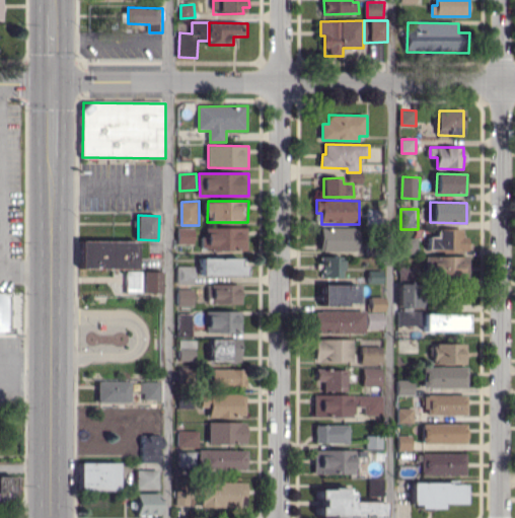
[(196,228),(178,228),(178,244),(196,244),(196,228)]
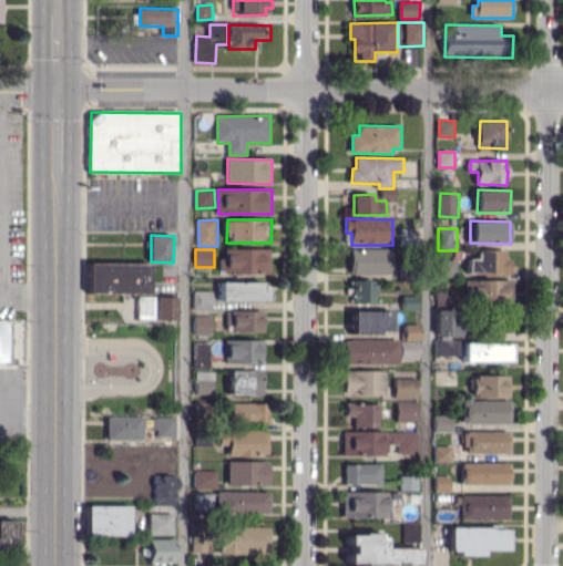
[(272,249),(224,249),(224,274),(272,274),(272,249)]
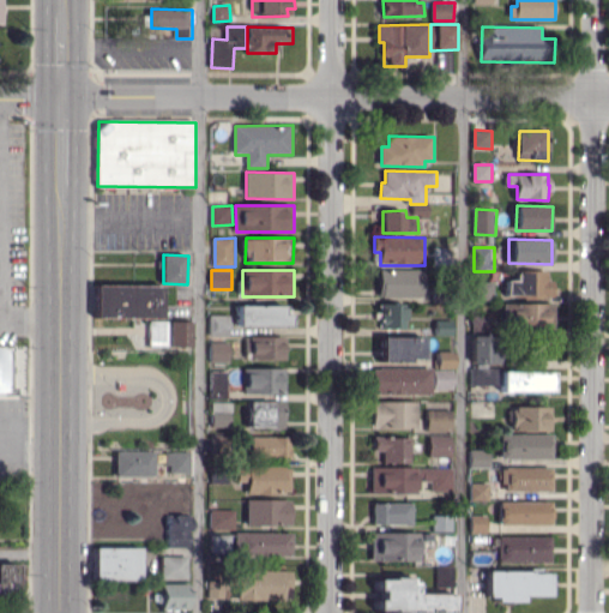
[(424,270),(380,270),(380,298),(424,298),(424,270)]
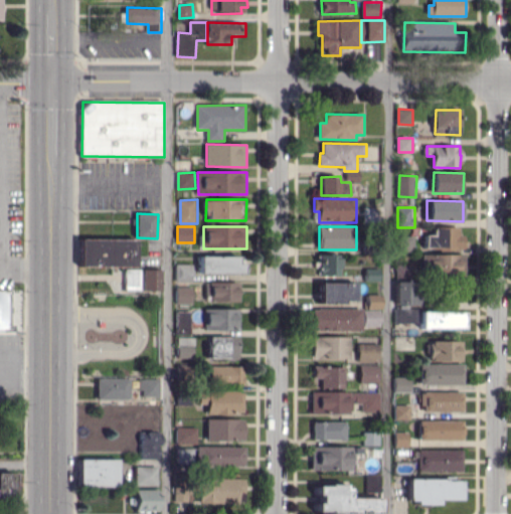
[(460,227),(434,228),(434,235),(426,236),(427,249),(466,248),(465,234),(460,235),(460,227)]
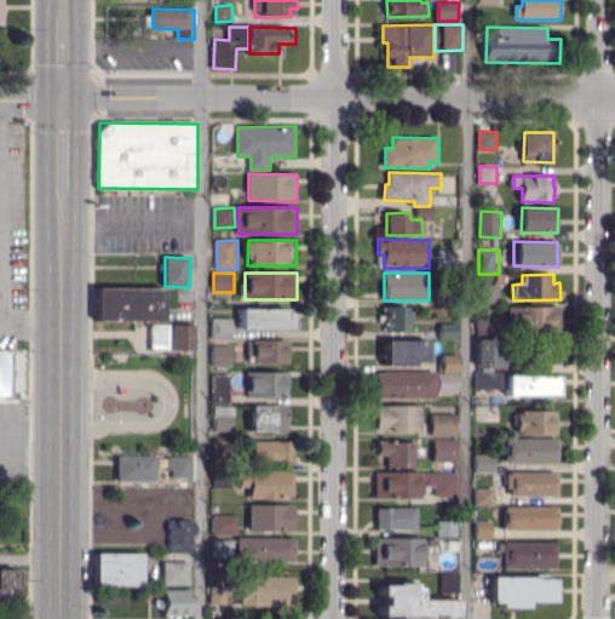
[(500,285),(480,285),(480,303),(500,303),(500,285)]
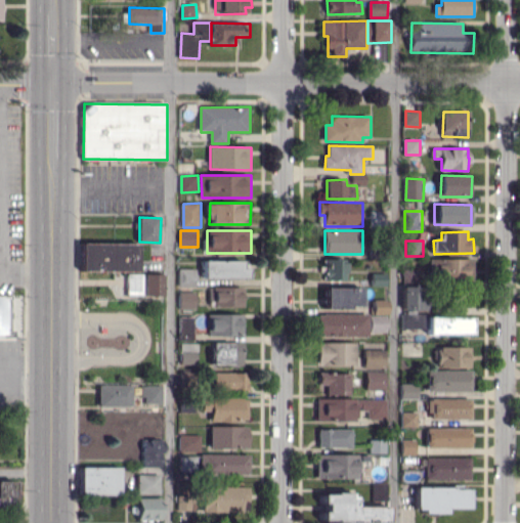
[(83,271),(139,271),(139,244),(83,244),(83,271)]
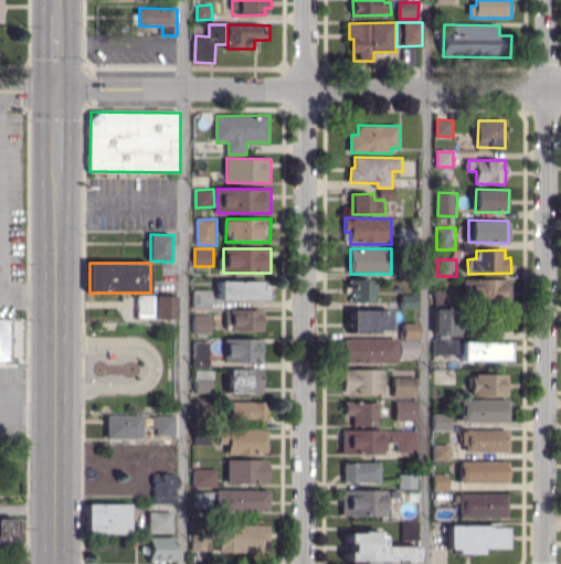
[(352,279),(352,302),(374,302),(374,279),(352,279)]
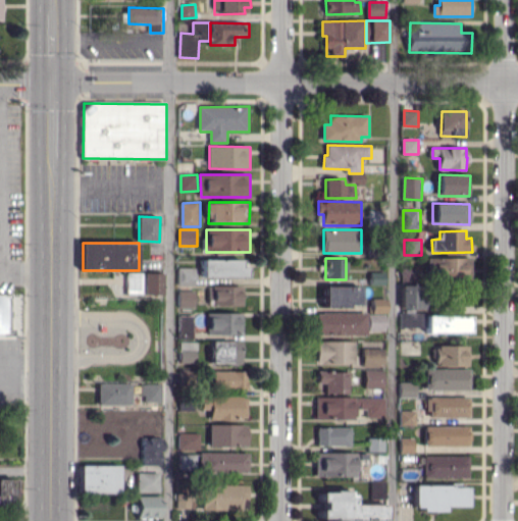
[(429,280),(472,281),(472,259),(429,258),(429,280)]
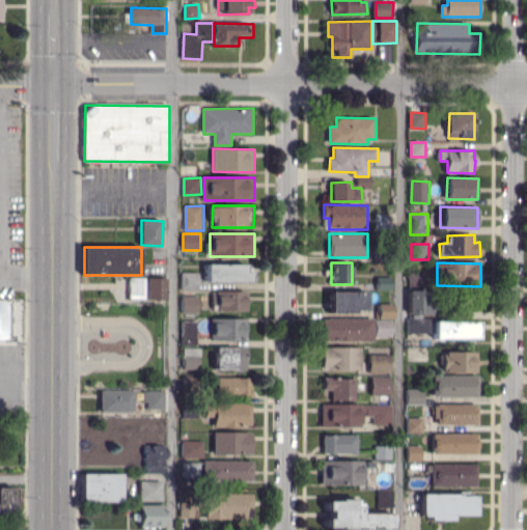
[(250,282),(250,265),(207,265),(207,282),(250,282)]
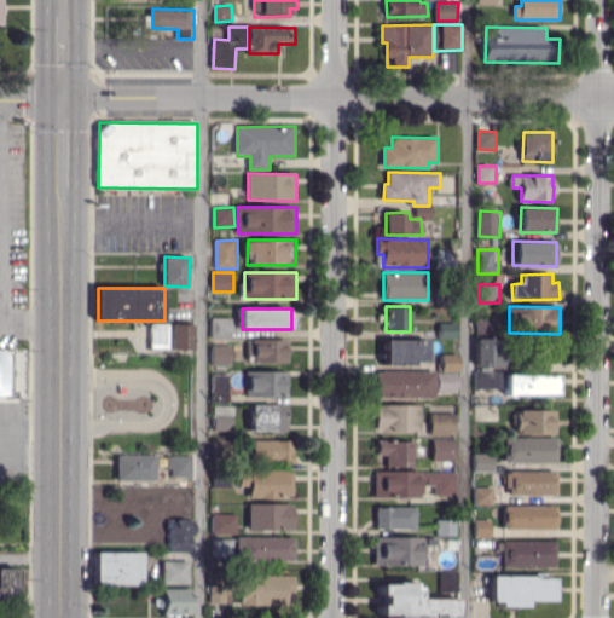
[(213,338),(232,339),(233,318),(213,318),(213,338)]
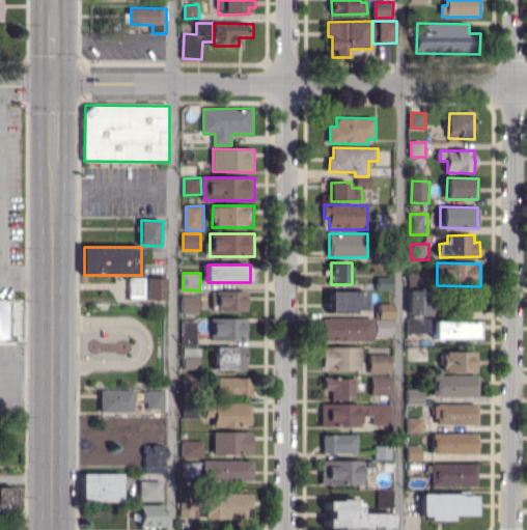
[(426,273),(411,273),(410,288),(425,288),(426,273)]
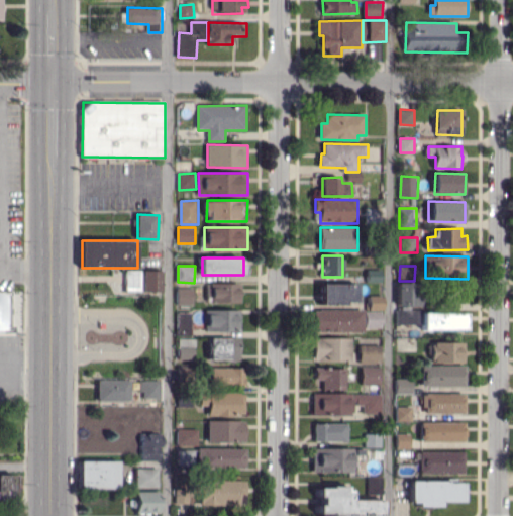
[(163,292),(163,271),(127,270),(127,291),(163,292)]
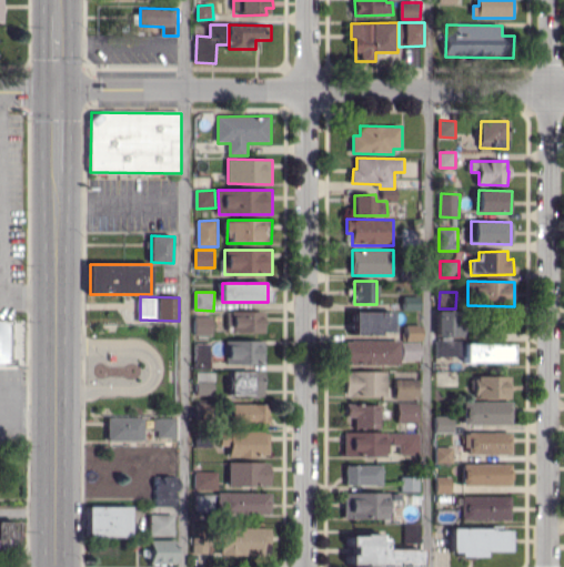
[(421,296),(405,296),(405,311),(421,311),(421,296)]
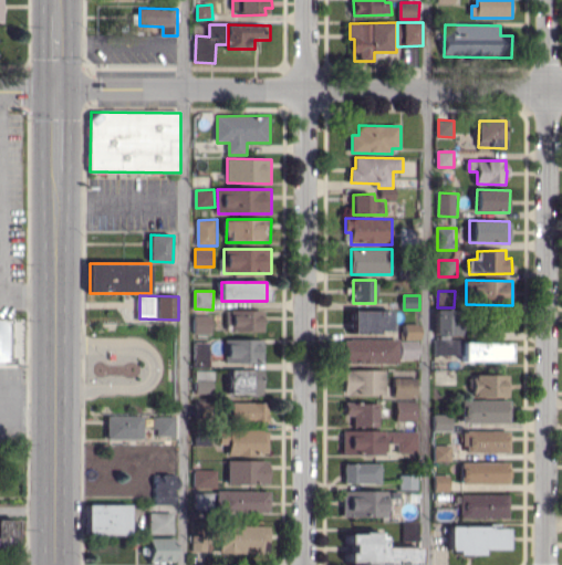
[(264,310),(228,311),(228,332),(264,331),(264,310)]
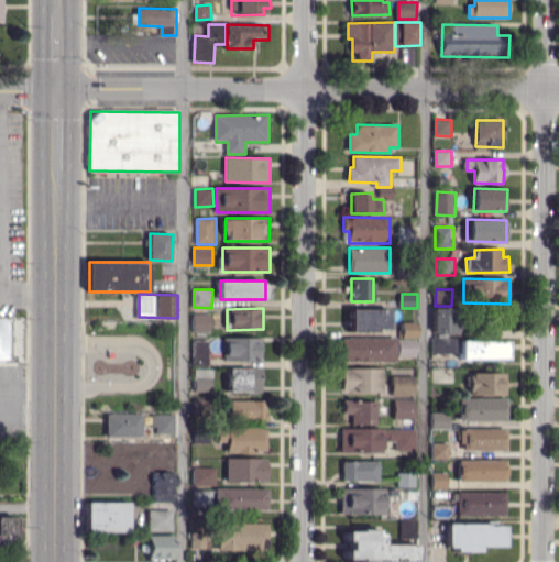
[(458,332),(458,308),(434,308),(435,333),(458,332)]
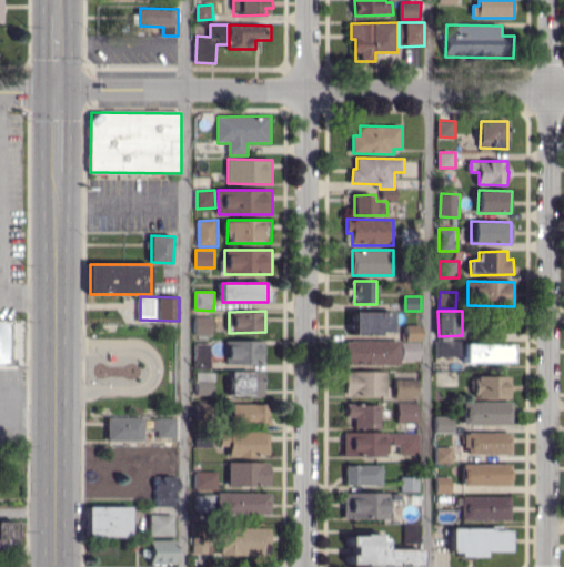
[(394,313),(355,312),(354,333),(394,334),(394,313)]
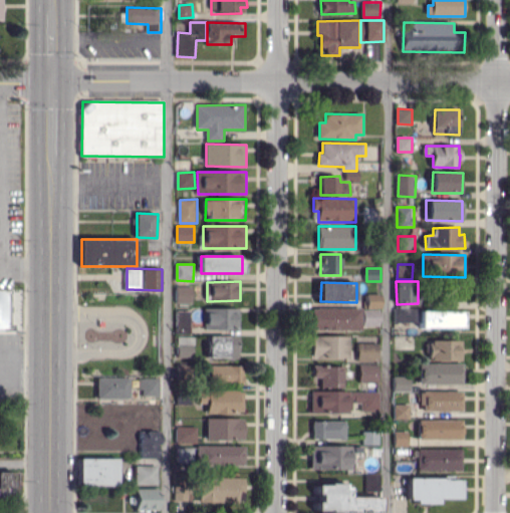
[(193,287),(178,287),(178,303),(193,303),(193,287)]
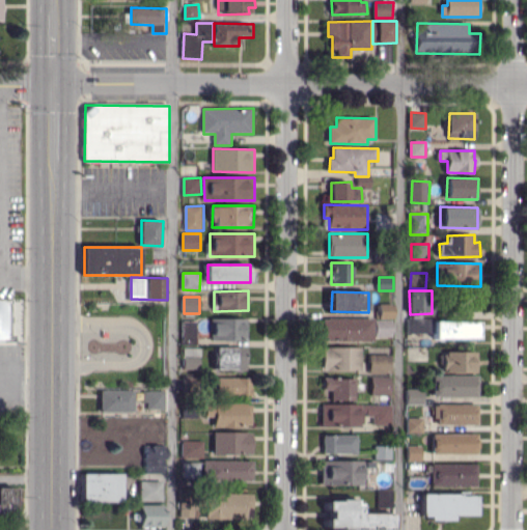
[(0,340),(10,341),(10,299),(0,299),(0,340)]
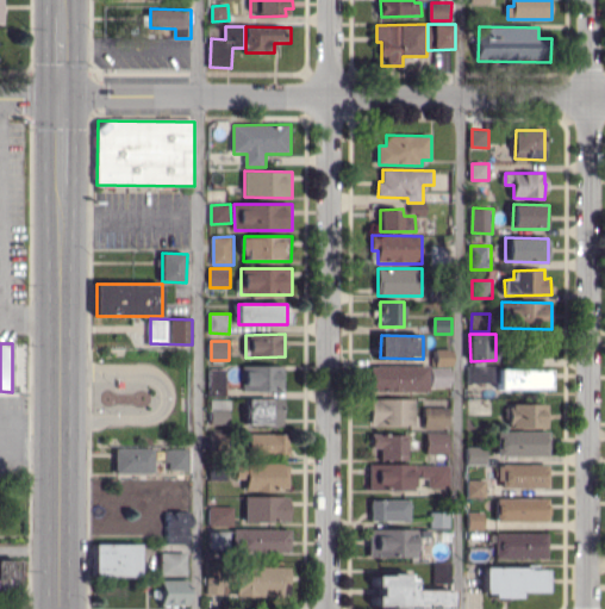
[(454,365),(453,349),(436,349),(437,366),(454,365)]
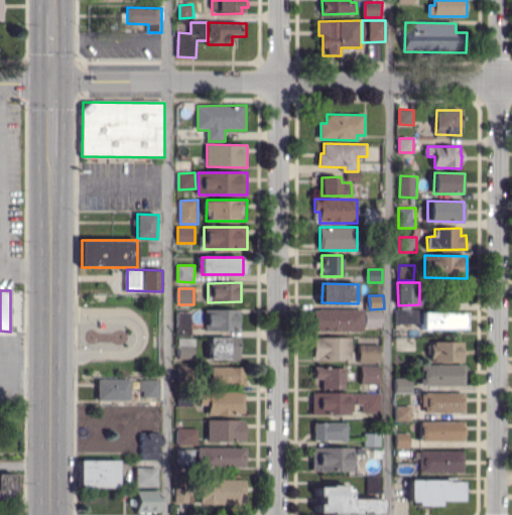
[(422,308),(397,309),(397,324),(422,323),(422,308)]
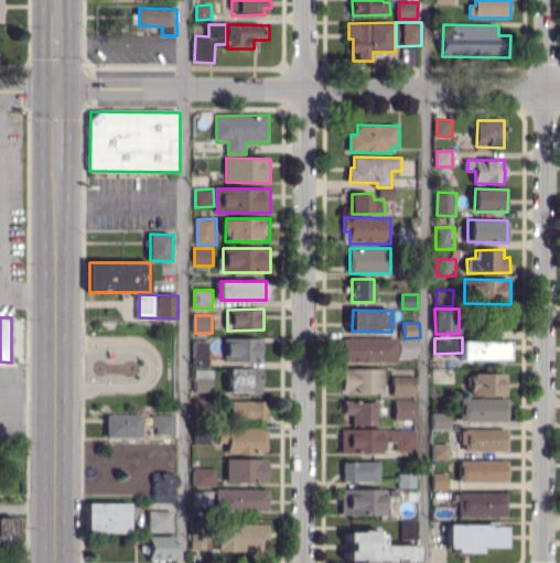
[(264,363),(265,339),(226,338),(226,360),(264,363)]
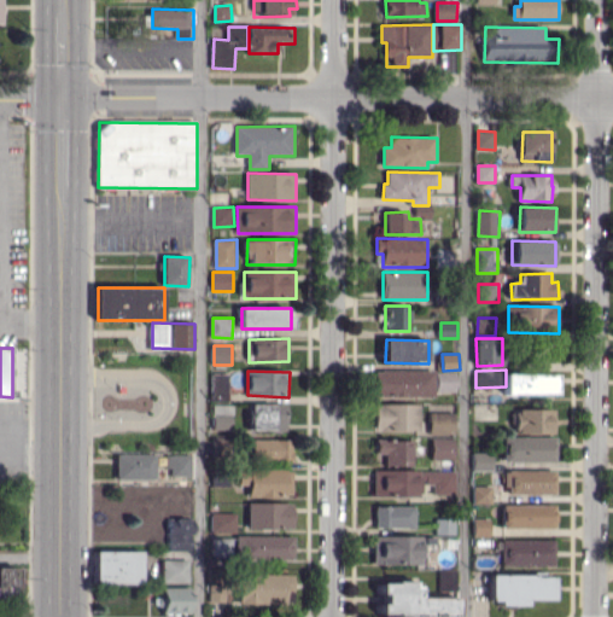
[(437,371),(377,371),(377,397),(436,399),(437,371)]
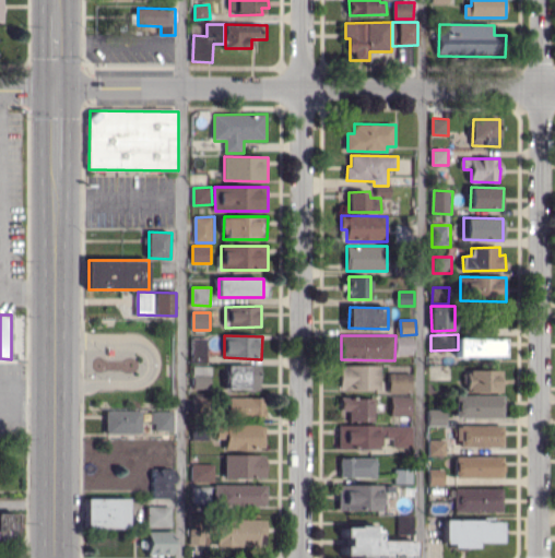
[(414,336),(397,336),(398,355),(415,355),(414,336)]
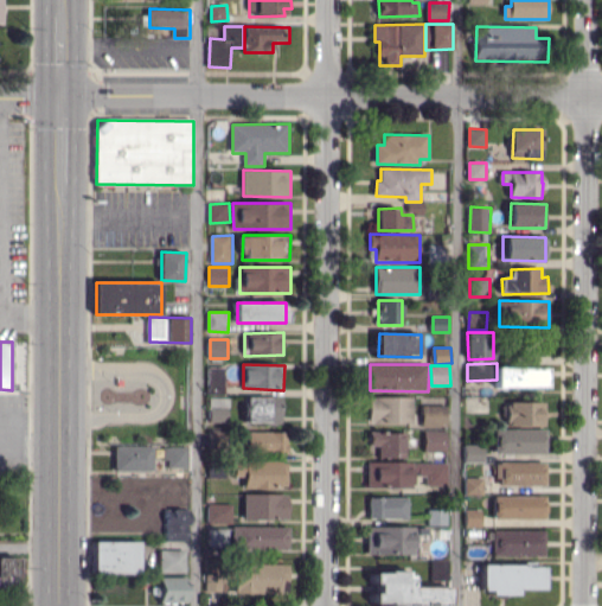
[(546,388),(548,368),(498,367),(498,387),(546,388)]
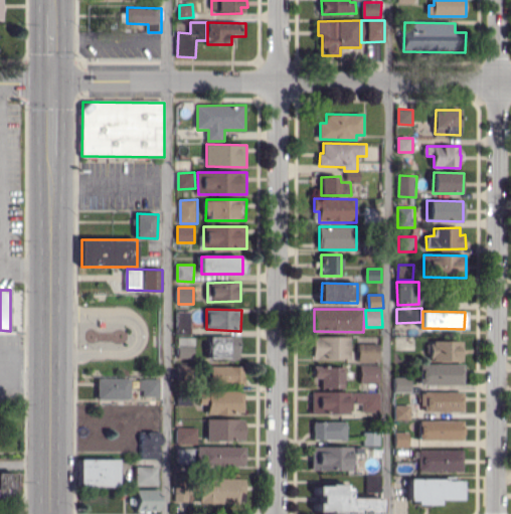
[(192,312),(178,312),(178,335),(192,336),(192,312)]
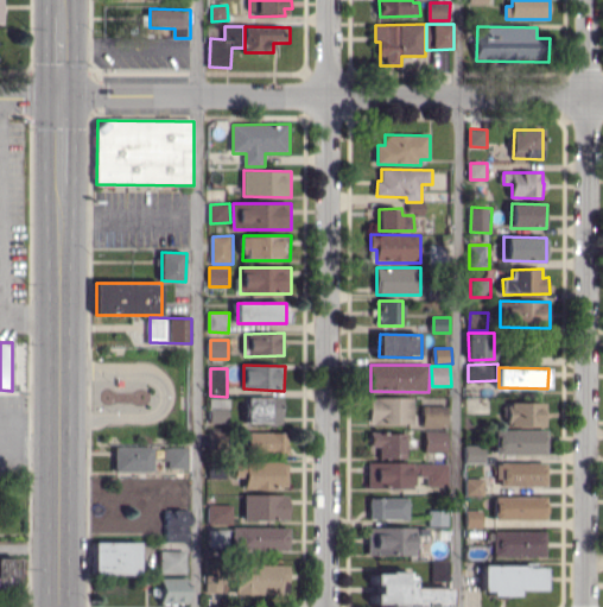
[(284,398),(246,398),(247,424),(284,424),(284,398)]
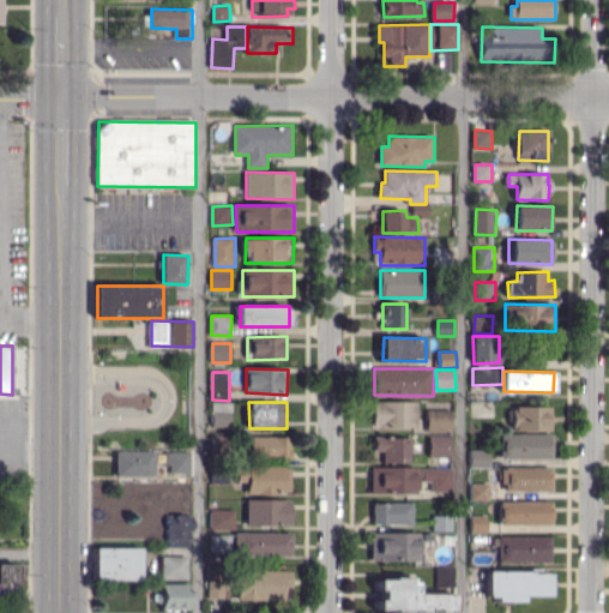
[(418,402),(373,402),(374,430),(418,428),(418,402)]
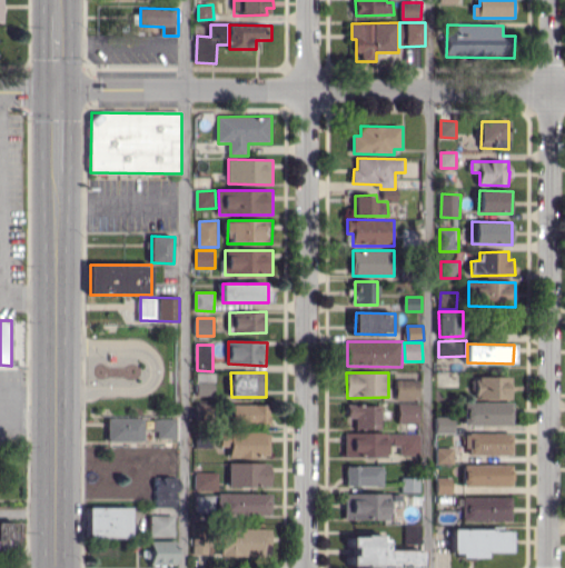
[(198,396),(216,396),(216,374),(199,374),(198,396)]
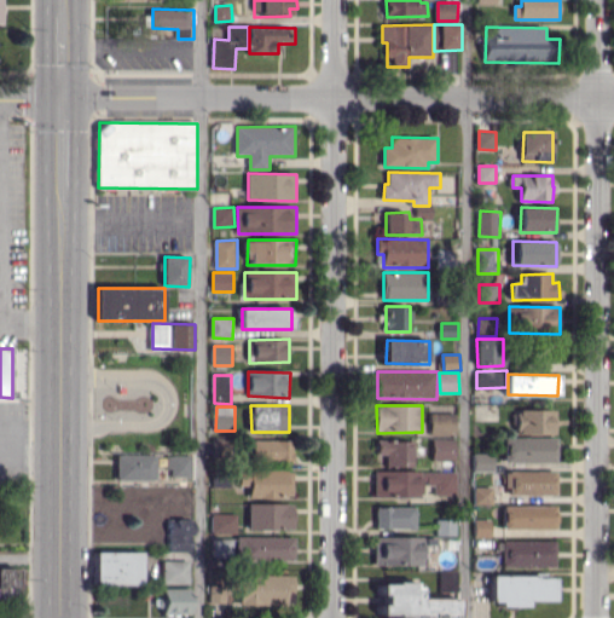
[(559,410),(517,410),(517,434),(559,434),(559,410)]
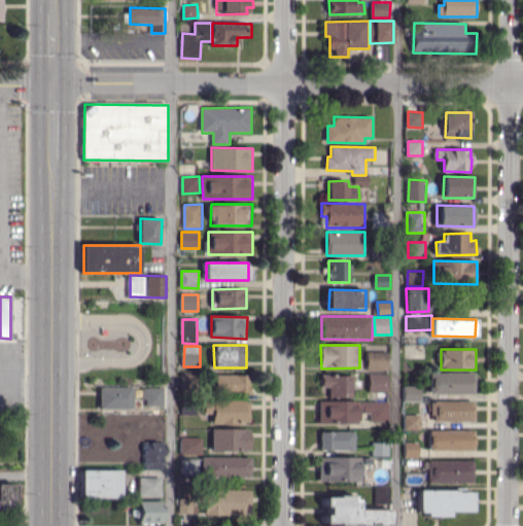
[(389,352),(369,352),(369,372),(389,371),(389,352)]
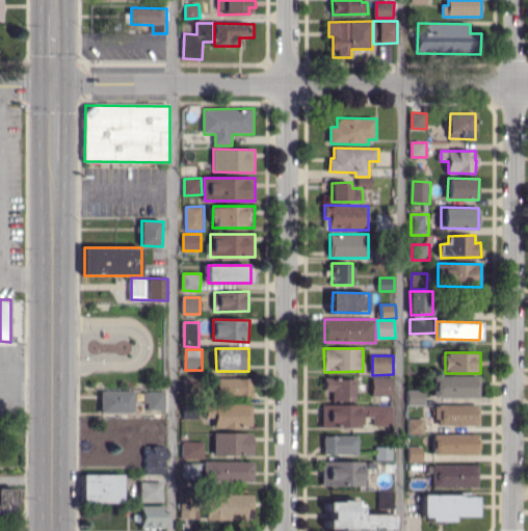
[(480,398),(480,377),(436,376),(436,397),(480,398)]
